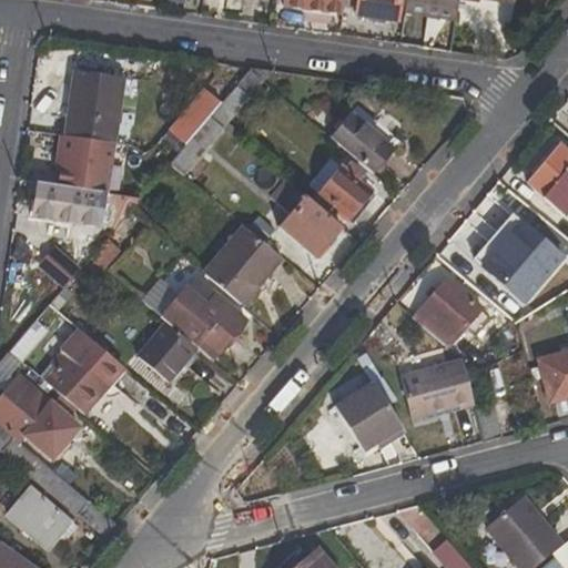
[(283,0),(283,6),(342,14),(343,12),(344,0),(283,0)]
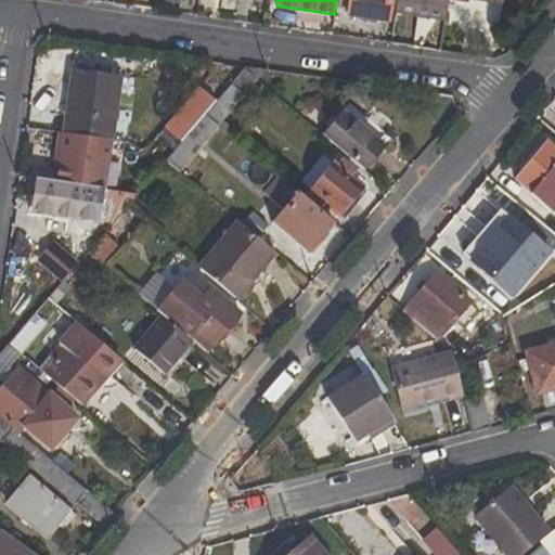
[(336,0),(335,12),(347,14),(347,16),(387,23),(389,0),(336,0)]
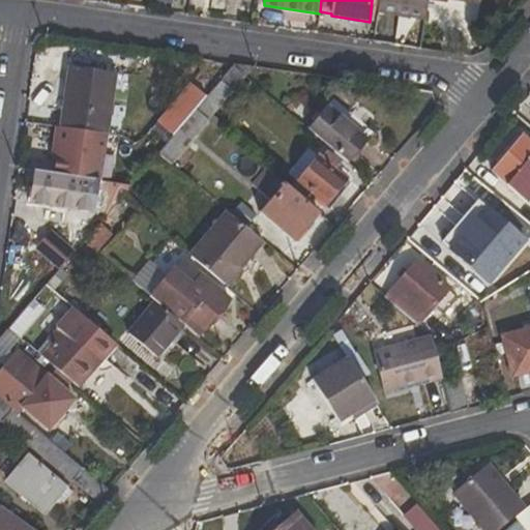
[(427,0),(377,0),(376,11),(424,19),(428,0),(427,0)]
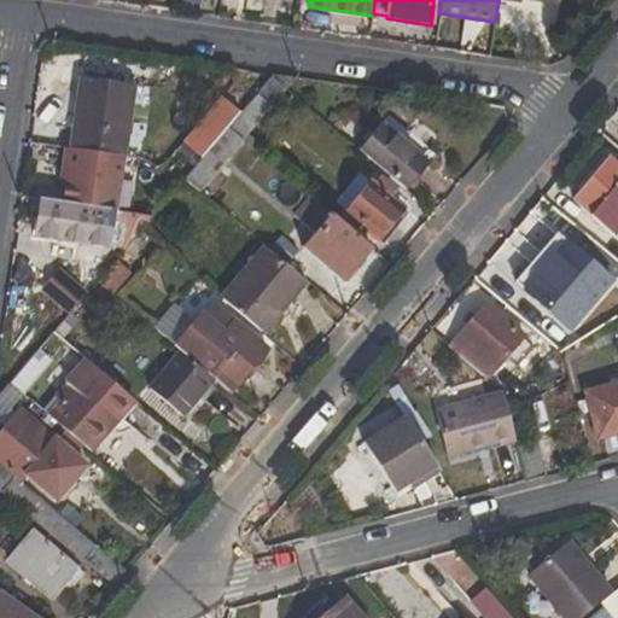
[(134,83),(81,75),(69,147),(124,156),(134,83)]
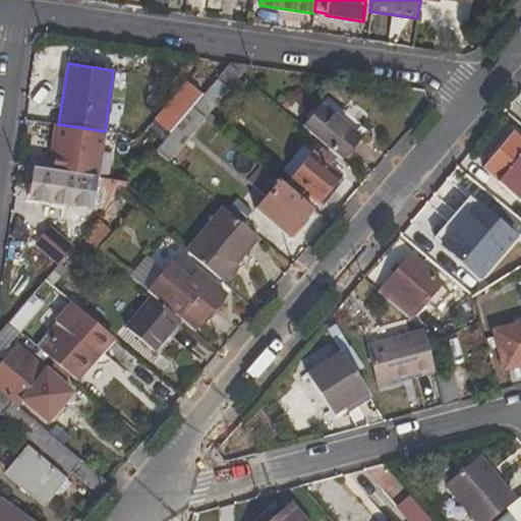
[(248,66),(235,64),(231,68),(240,75),(248,66)]
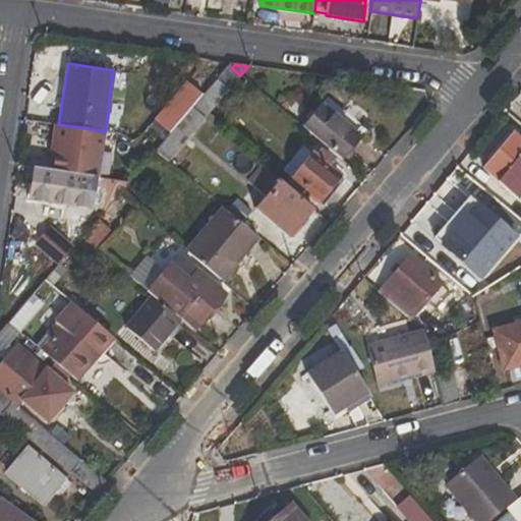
[(240,75),(231,68),(219,82),(228,90),(240,75)]
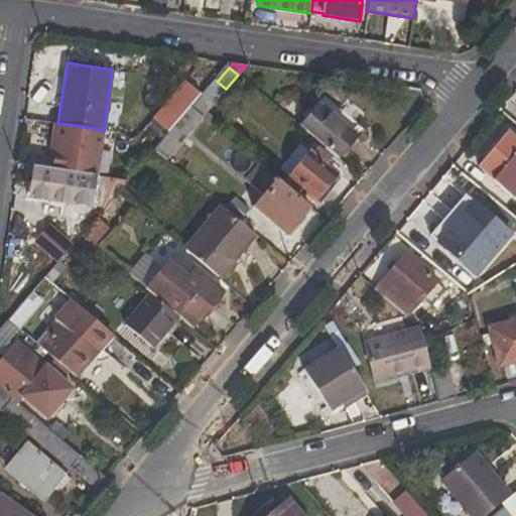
[(184,81),(153,117),(169,131),(200,94),(184,81)]
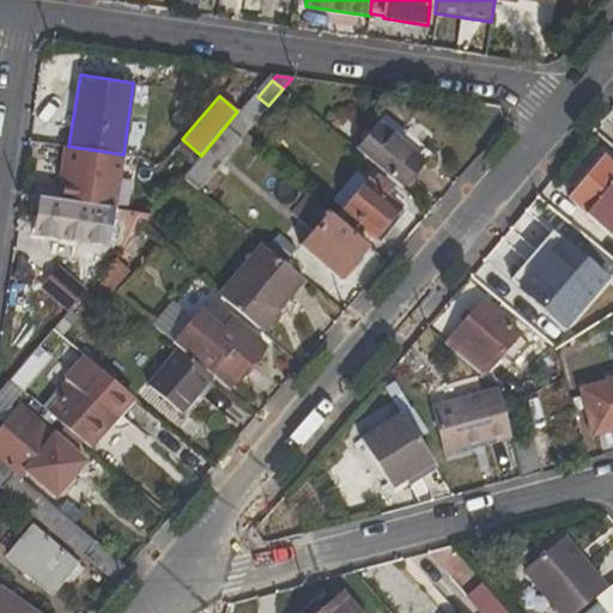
[(268,105),(258,97),(230,129),(241,139),(268,105)]
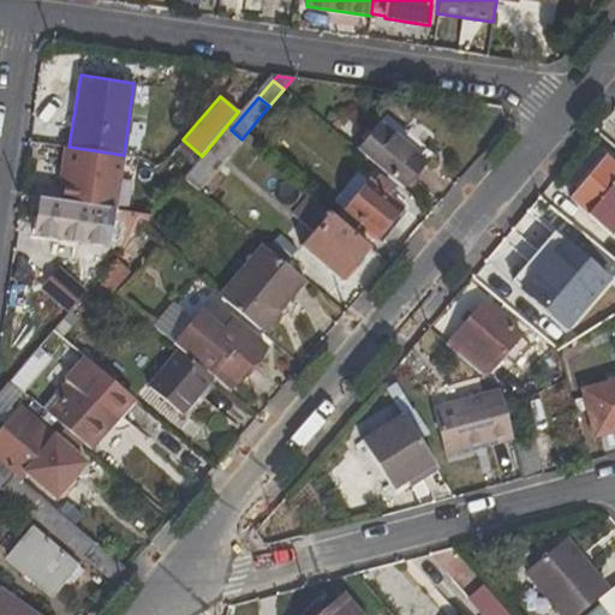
[(377,123),(356,149),(404,189),(425,163),(377,123)]
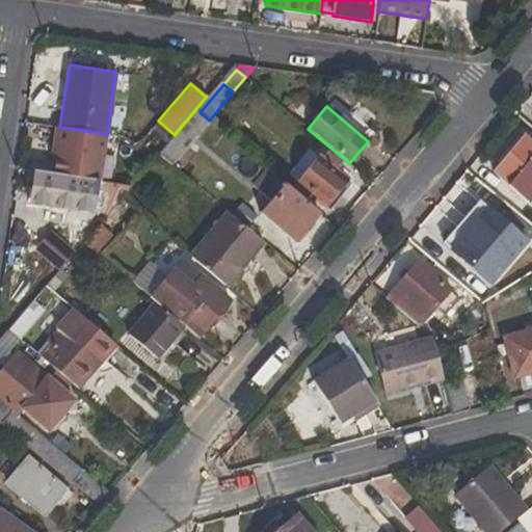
[(163,157),(171,164),(209,121),(200,112),(163,157)]
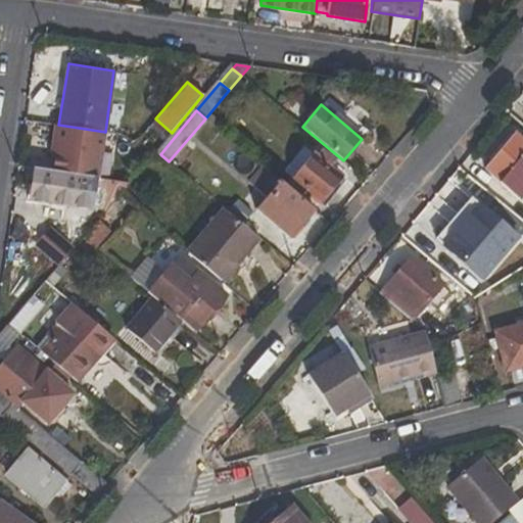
[(97,177),(98,177),(105,132),(58,125),(54,125),(52,142),(54,142),(53,153),(51,171),(97,177)]
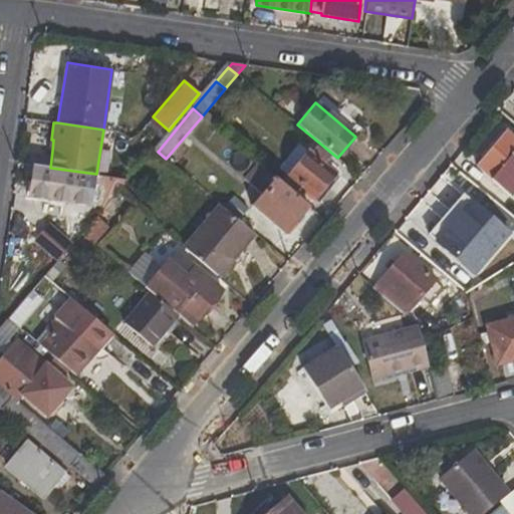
[(513,191),(513,139),(506,133),(468,179),(506,211),(513,200),(513,199),(510,196),(513,191)]
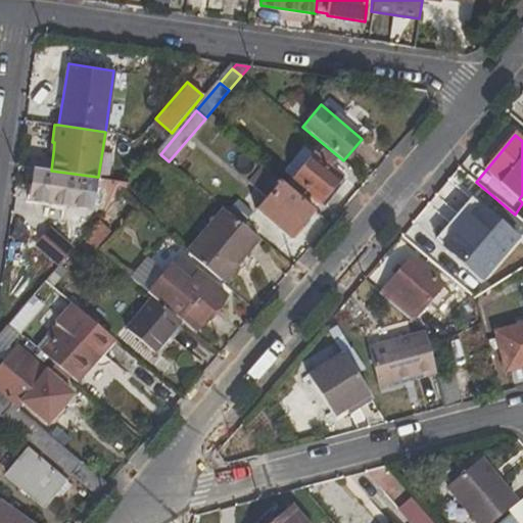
[(331,168),(334,162),(320,150),(316,155),(313,152),(289,180),(319,205),(342,178),(331,168)]
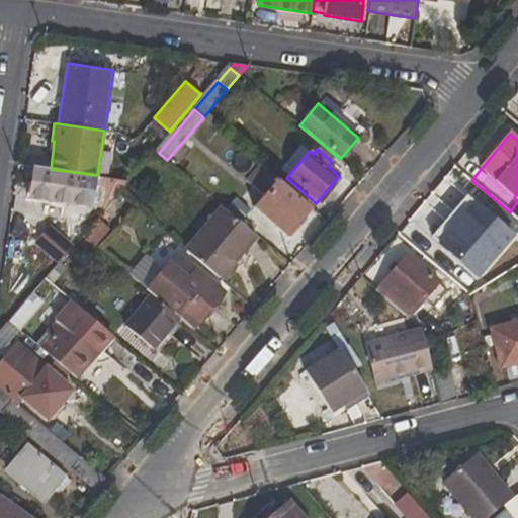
[(96,175),(51,169),(34,167),(31,197),(91,205),(96,175)]
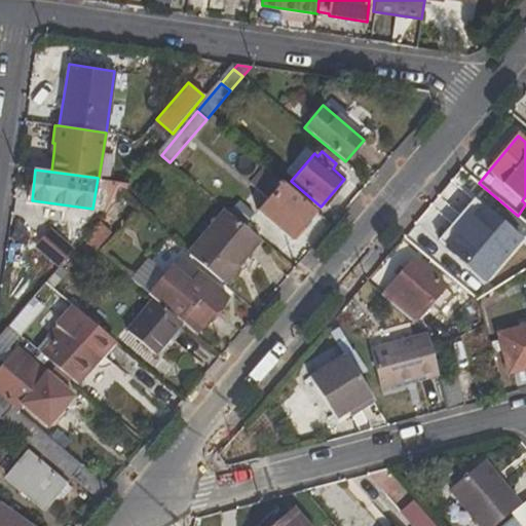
[(257,212),(291,241),(315,211),(282,181),(257,212)]
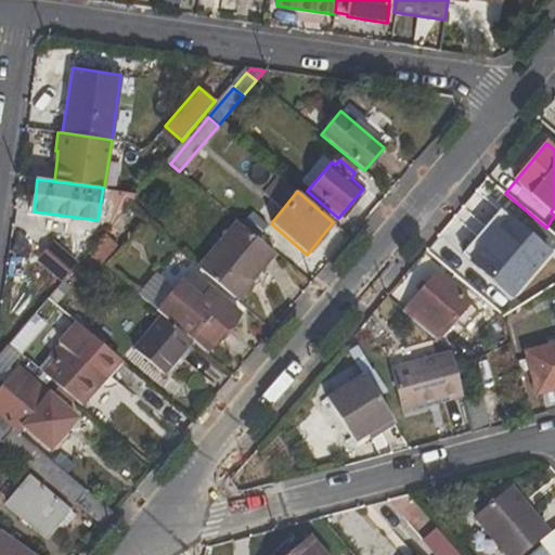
[(132,227),(129,223),(137,215),(126,206),(111,224),(116,230),(108,239),(103,232),(86,253),(100,263),(132,227)]
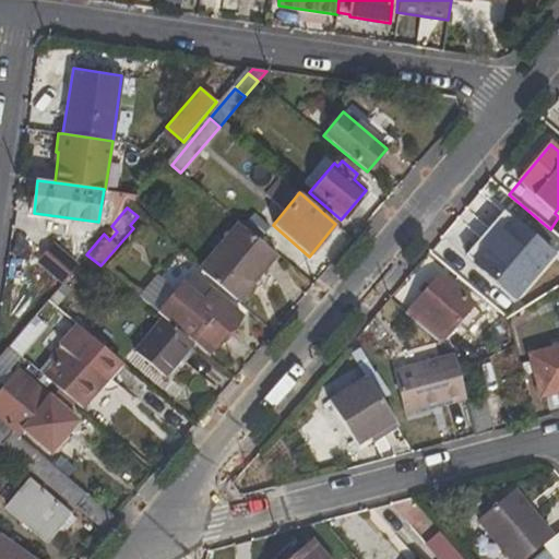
[(515,298),(552,256),(502,213),(466,256),(515,298)]
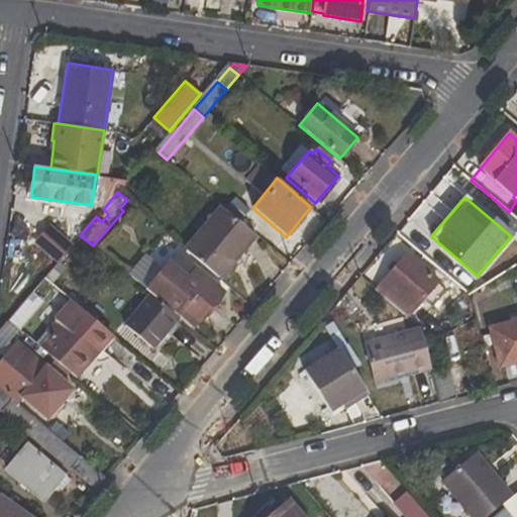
[(237,260),(234,256),(254,233),(221,204),(184,248),(207,268),(221,279),(237,260)]
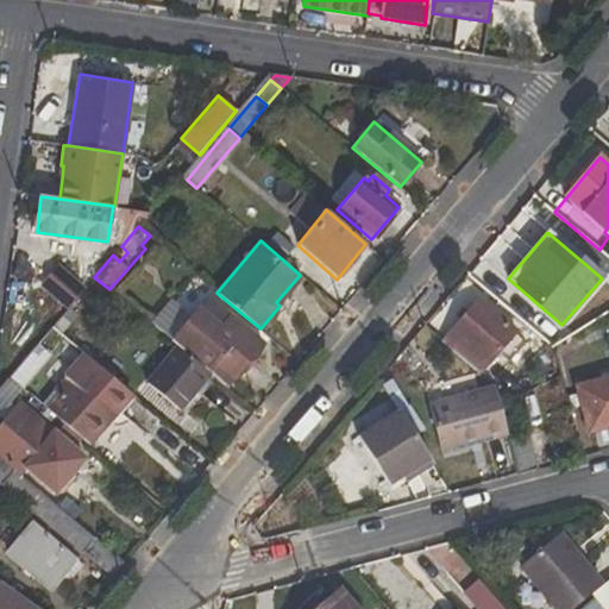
[(41,286),(68,308),(69,307),(85,289),(57,265),(41,286)]
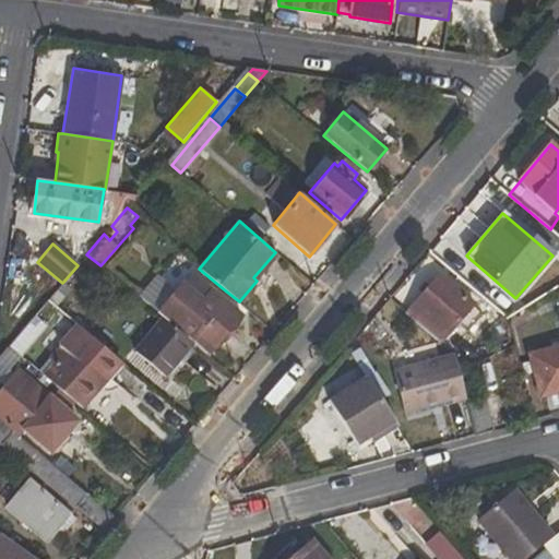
[(211,348),(213,351),(249,309),(239,301),(224,289),(217,295),(185,268),(151,309),(163,319),(193,343),(205,354),(211,348)]
